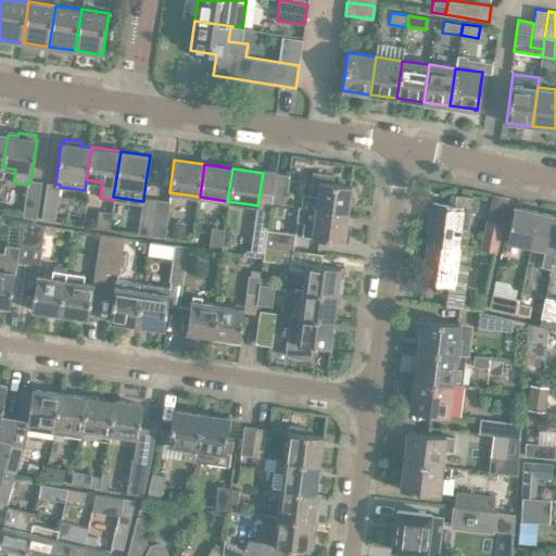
[(302,193),(300,207),(348,213),(351,186),(332,184),(333,175),(312,172),(310,194),(302,193)]
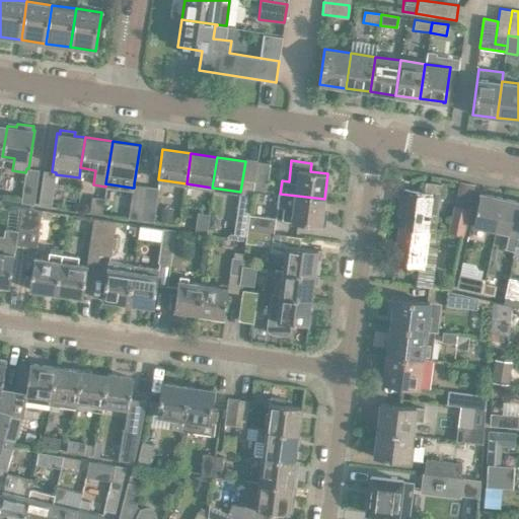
[(266,191),(270,165),(256,163),(252,189),(266,191)]
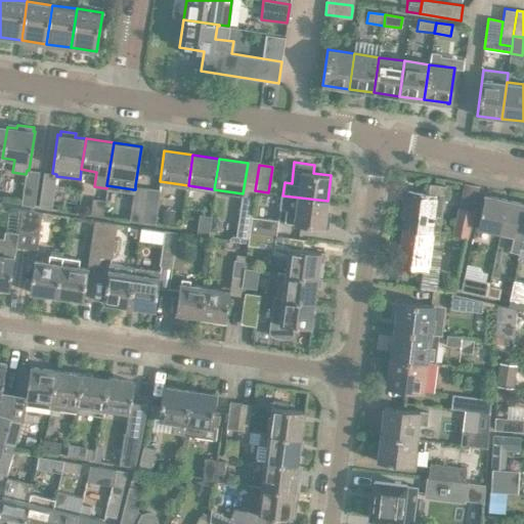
[(39,171),(29,170),(27,170),(26,174),(22,204),(34,205),(39,171)]
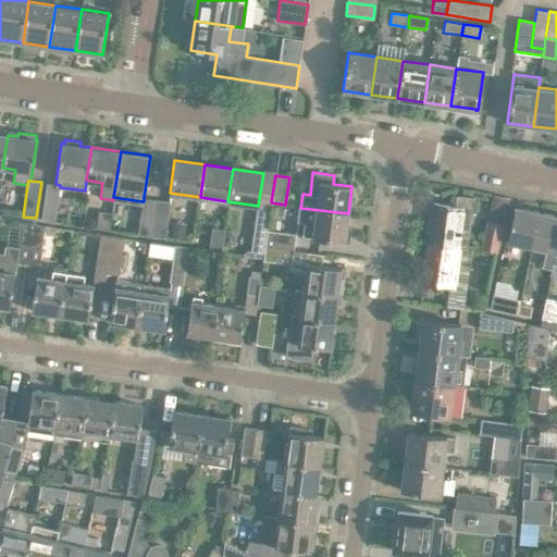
[(56,221),(60,187),(60,185),(56,184),(47,183),(41,219),(56,221)]
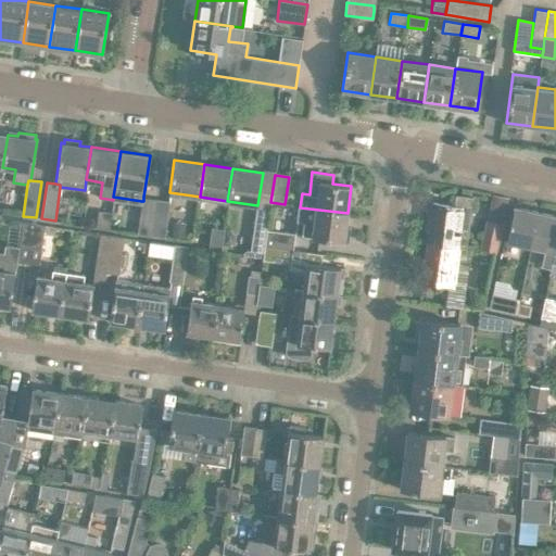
[(508,197),(492,192),(487,217),(503,222),(508,197)]
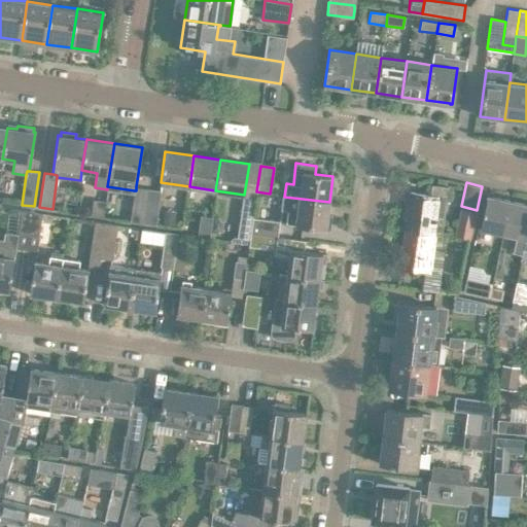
[(408,209),(405,229),(435,233),(442,234),(442,233),(448,186),(431,184),(430,192),(427,191),(427,194),(410,191),(409,199),(406,199),(405,208),(408,209)]
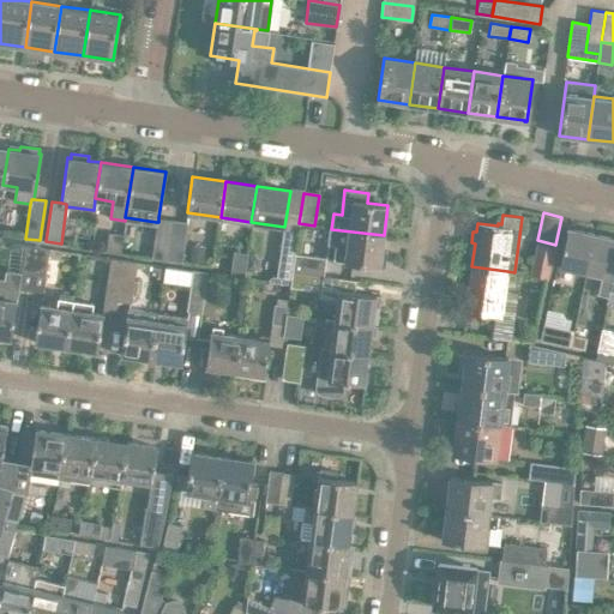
[(151,257),(166,259),(172,220),(158,217),(158,222),(156,222),(151,257)]
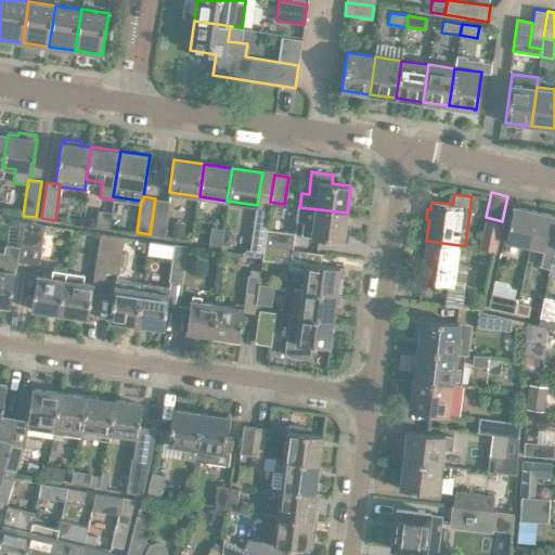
[(169,201),(155,198),(150,234),(164,236),(169,201)]
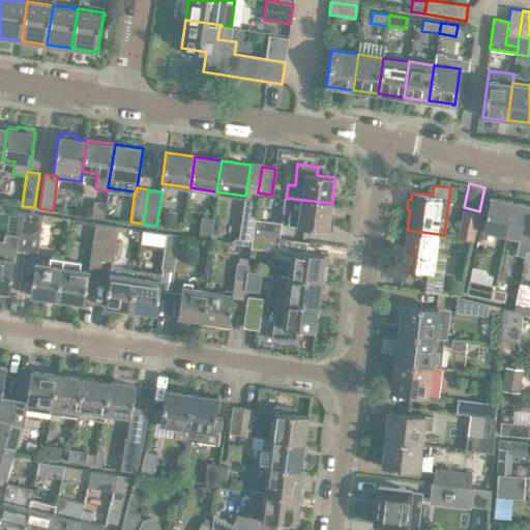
[(291,225),(327,230),(331,203),(286,198),(285,197),(283,210),(292,212),(291,225)]
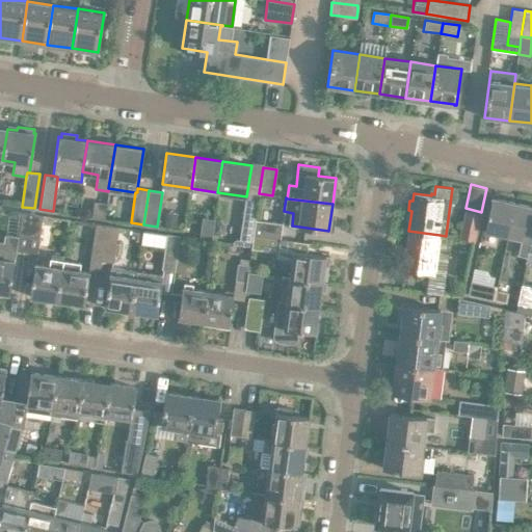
[(507,236),(514,203),(491,197),(484,231),(507,236)]
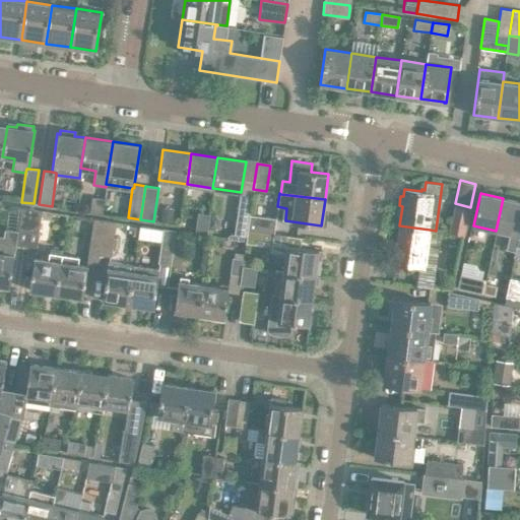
[(102,214),(104,198),(91,196),(88,212),(102,214)]
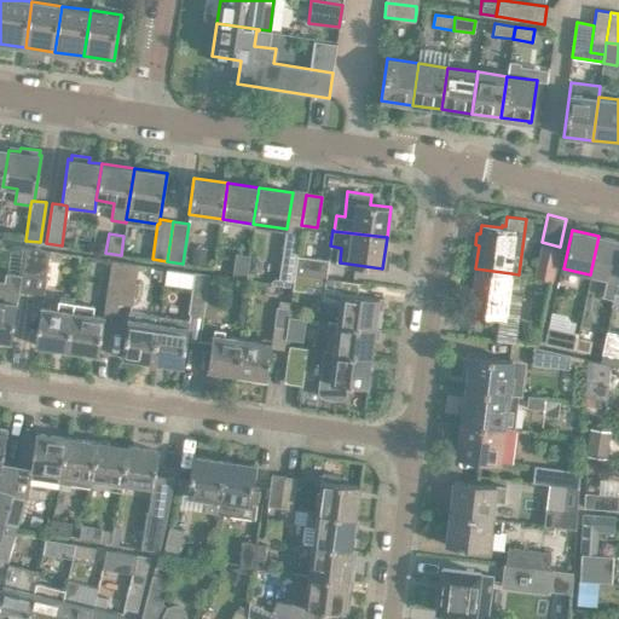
[(618,268),(618,239),(599,236),(590,275),(606,278),(602,296),(613,299),(614,293),(618,268)]
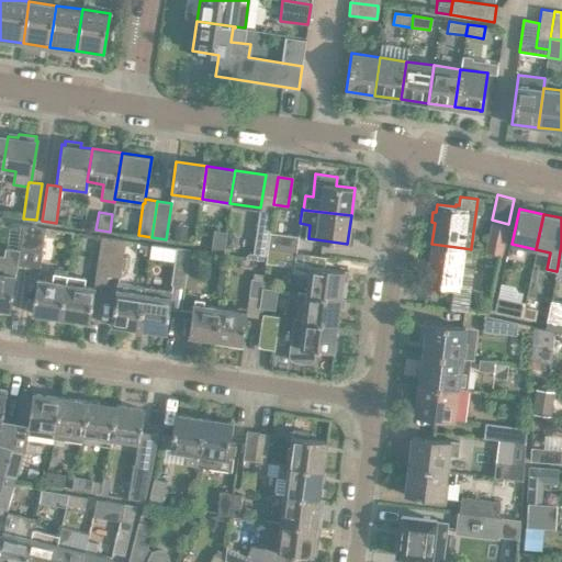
[(266,255),(267,247),(269,233),(271,217),(258,215),(253,253),(266,255)]
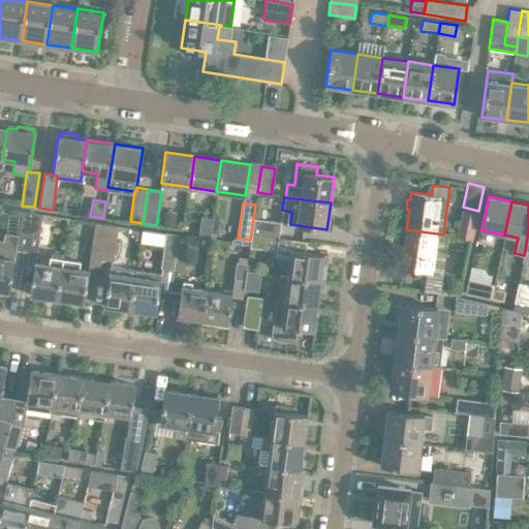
[(463,207),(457,237),(443,234),(443,235),(442,240),(471,245),(478,211),(463,207)]
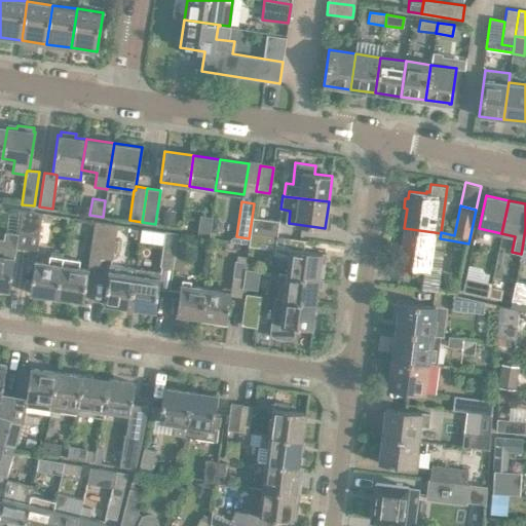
[(21,210),(17,233),(16,247),(26,248),(31,212),(21,210)]
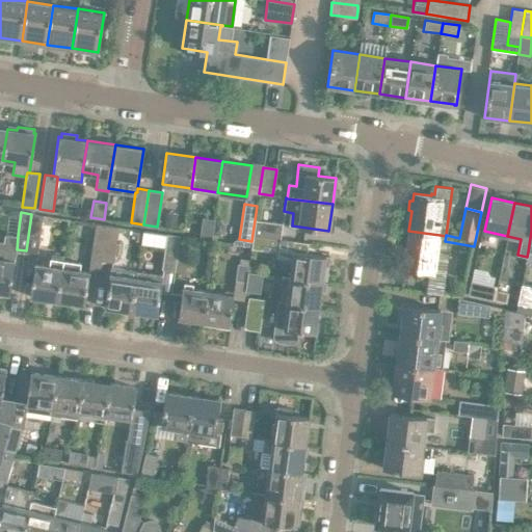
[(175,229),(177,213),(166,212),(164,228),(175,229)]
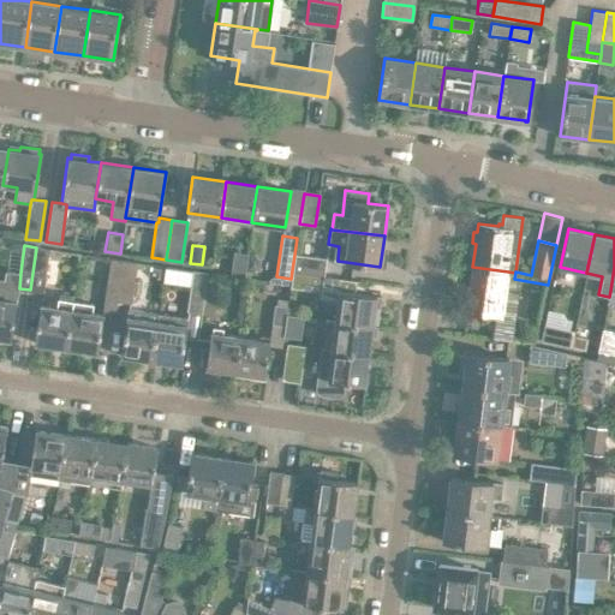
[(43,291),(49,249),(36,248),(30,290),(43,291)]
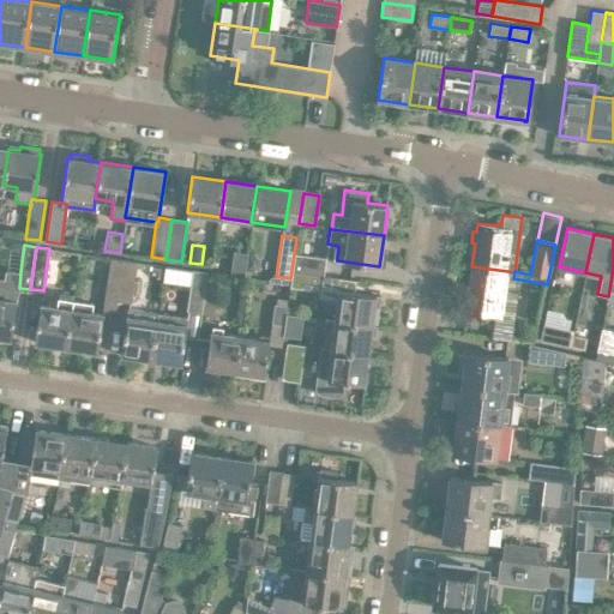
[(244,271),(247,253),(233,251),(230,269),(244,271)]
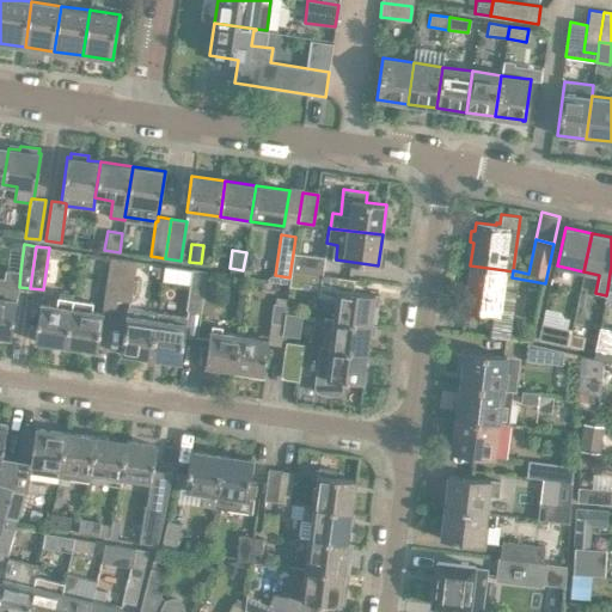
[(293,254),(291,269),(322,274),(324,258),(293,254)]
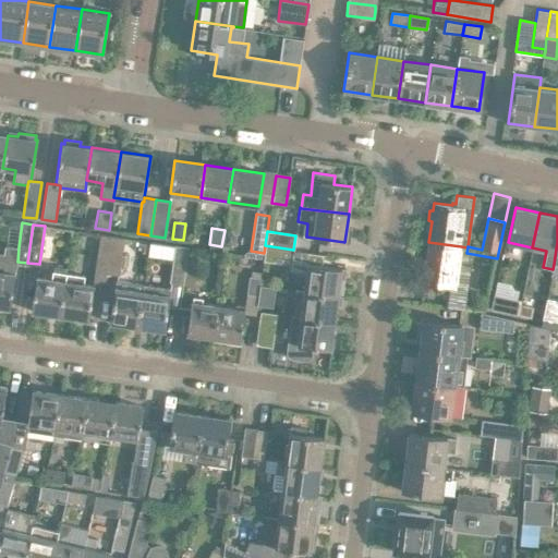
[(93,269),(106,271),(111,235),(98,233),(93,269)]
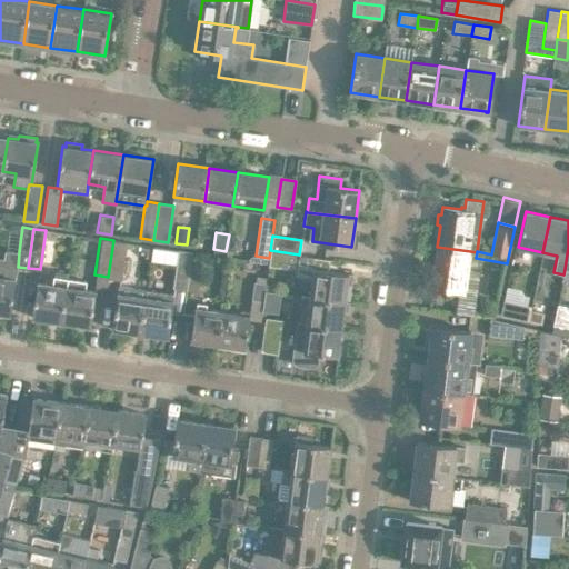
[(113,240),(108,277),(120,279),(126,241),(113,240)]
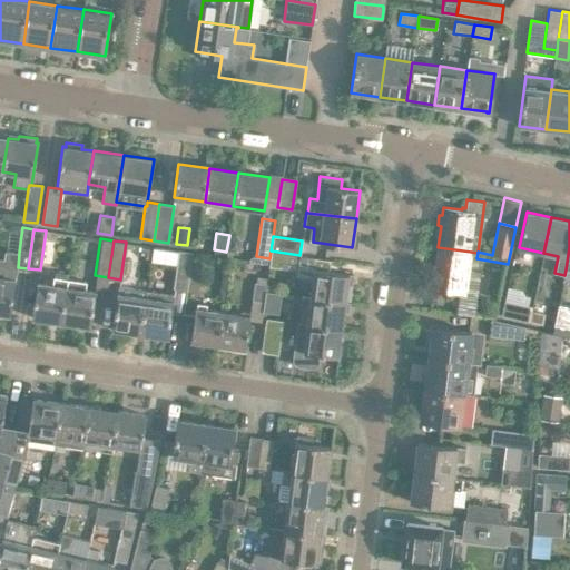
[(471,252),(438,247),(432,290),(457,293),(454,312),(474,314),(480,272),(469,269),(471,252)]
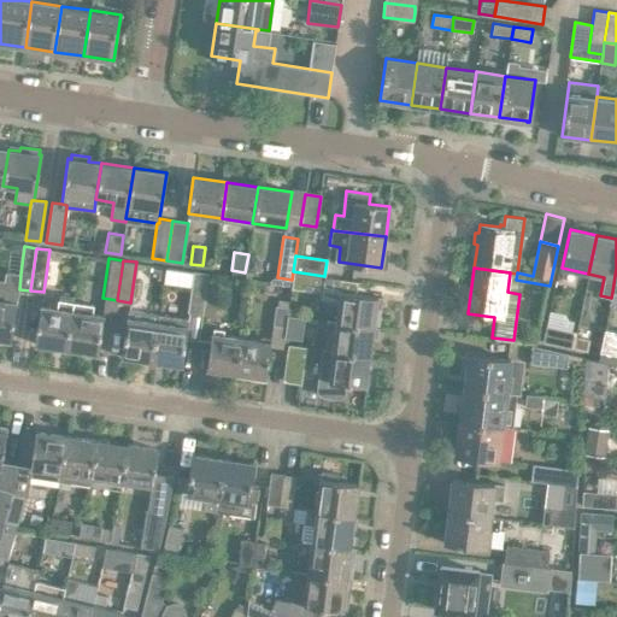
[(201,313),(207,272),(192,270),(187,311),(201,313)]
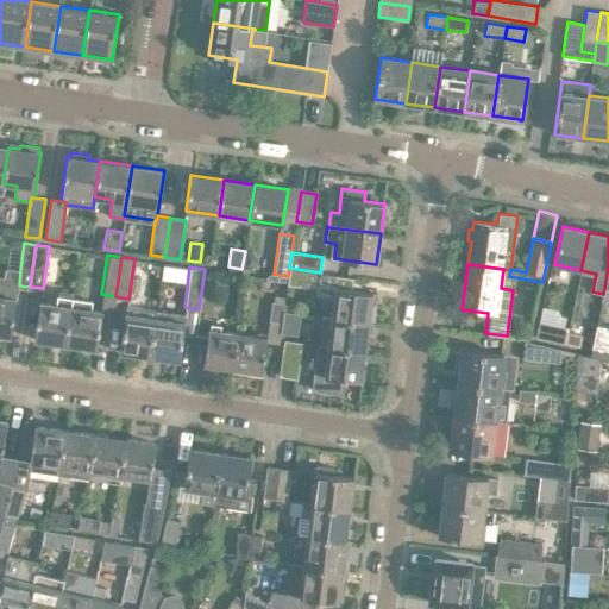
[(4,277),(0,276),(0,333),(11,336),(19,286),(20,270),(5,268),(4,277)]
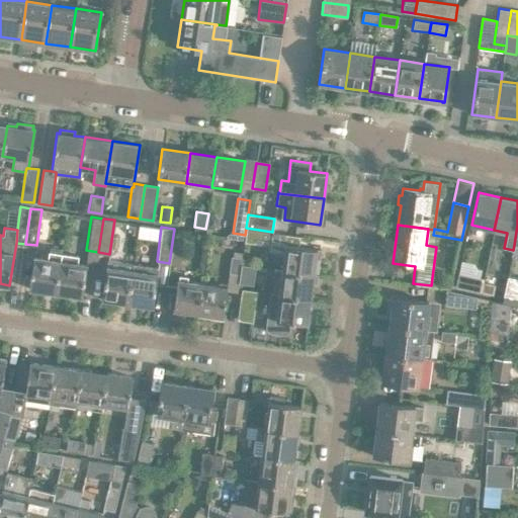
[(282,263),(281,270),(314,274),(316,259),(319,259),(320,249),(304,247),(298,246),(300,236),(272,232),(246,228),(245,235),(244,240),(244,242),(270,246),(269,252),(276,262),(282,263)]
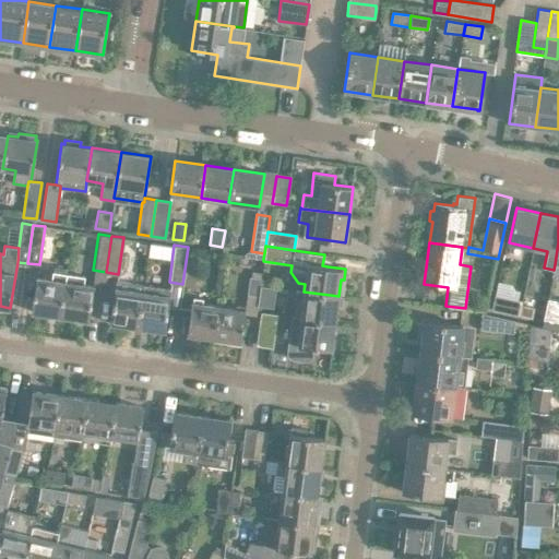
[(186,266),(183,284),(194,286),(197,269),(186,266)]
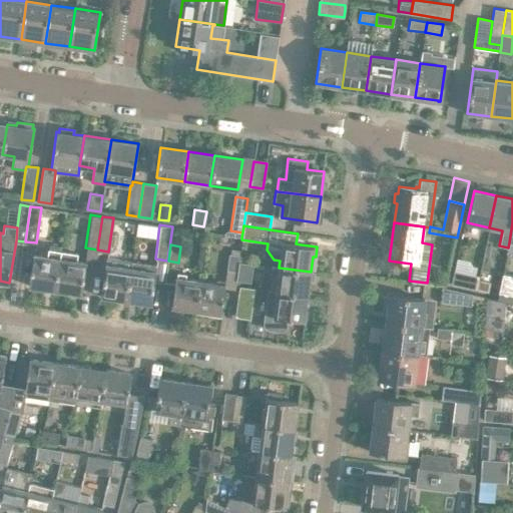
[(226,270),(236,272),(238,255),(229,253),(226,270)]
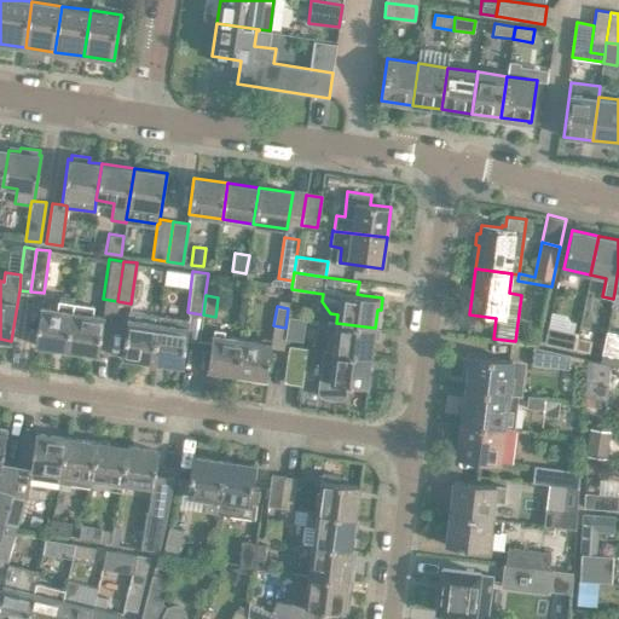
[(35,345),(67,350),(73,312),(40,307),(35,345)]
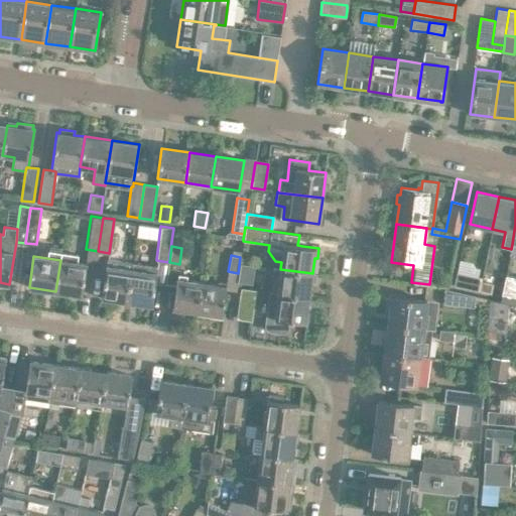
[(60,260),(55,291),(82,295),(87,264),(60,260)]
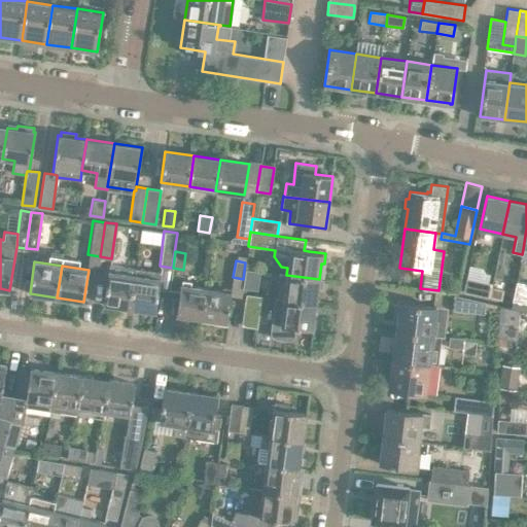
[(103,305),(130,308),(135,275),(135,270),(109,266),(103,305)]
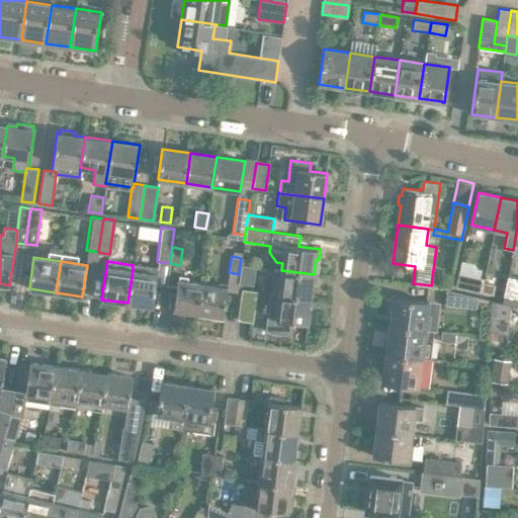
[(253,276),(254,266),(242,264),(240,274),(253,276)]
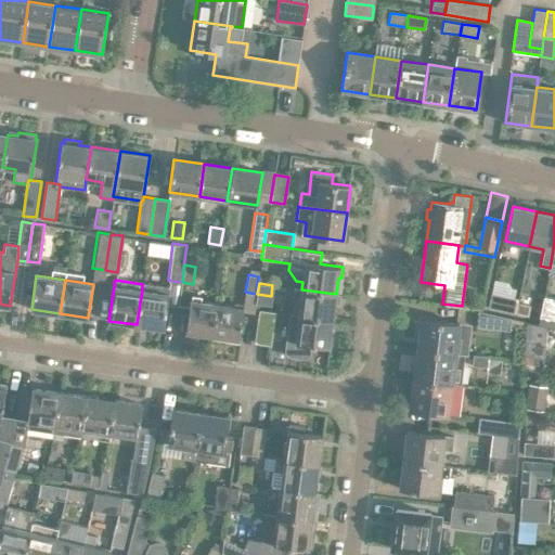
[(336,294),(301,289),(294,288),(293,300),(300,300),(298,315),(333,320),(335,304),(338,305),(339,295),(336,294)]
